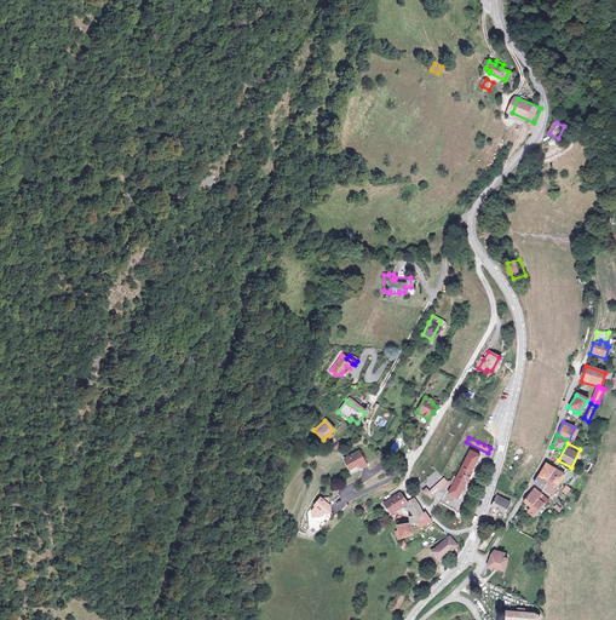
[(364,466),(357,452),(343,460),(347,470),(357,465),(360,469),(364,466)]
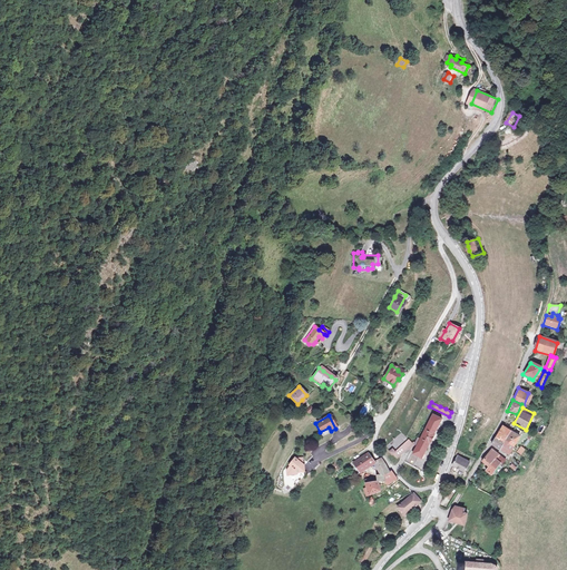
[(409,453),(404,462),(412,467),(418,458),(420,459),(428,443),(430,444),(434,434),(433,434),(440,420),(432,415),(420,440),(417,446),(412,454),(409,453)]
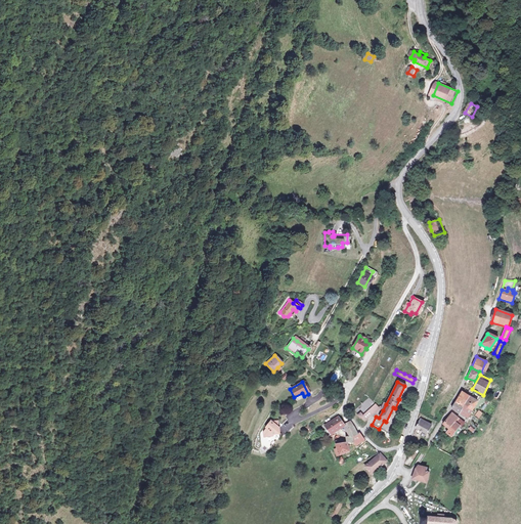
[(470,394),(462,390),(456,402),(464,406),(470,394)]
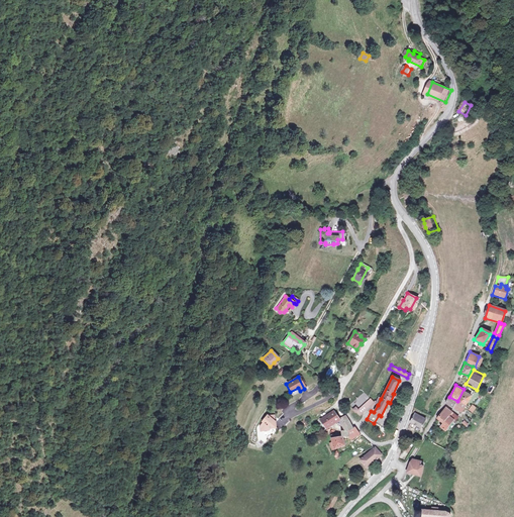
[(466,390),(464,389),(457,401),(466,406),(473,394),(466,390)]
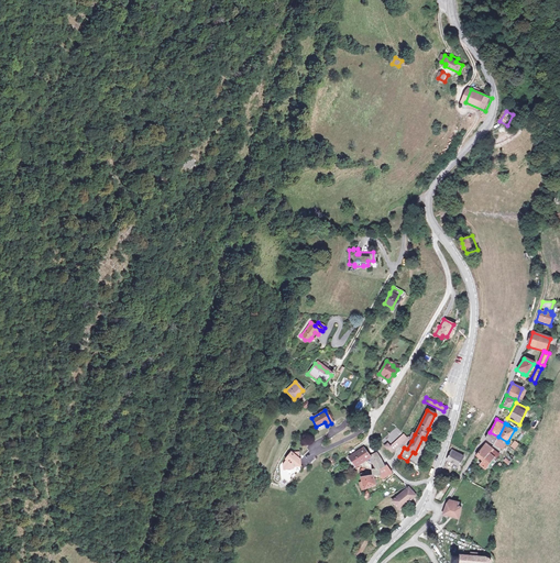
[(485,439),(495,444),(498,437),(490,432),(485,439)]
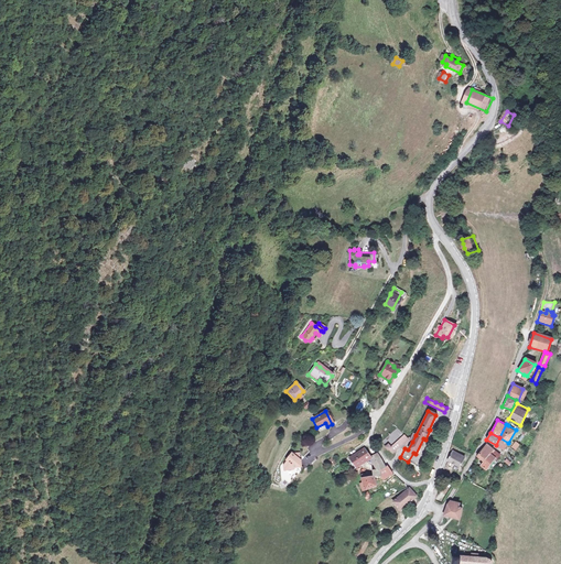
[(407,440),(402,443),(405,445),(409,441),(412,442),(416,435),(412,434),(410,440),(408,438),(407,440)]
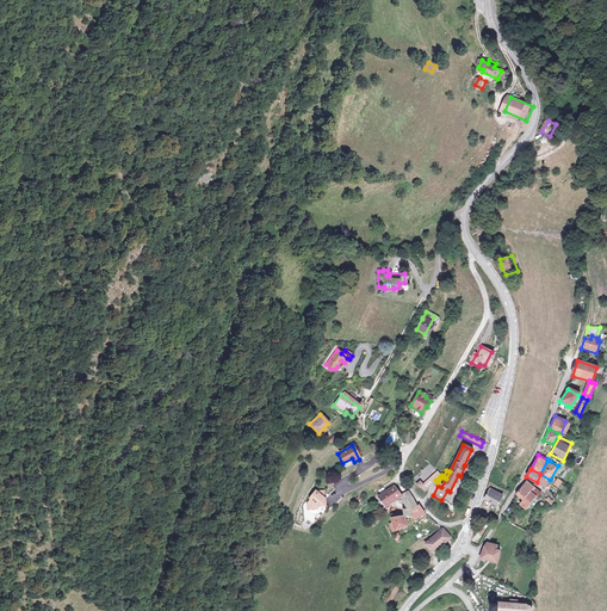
[(421,485),(420,487),(423,492),(435,480),(440,476),(435,471),(421,485)]
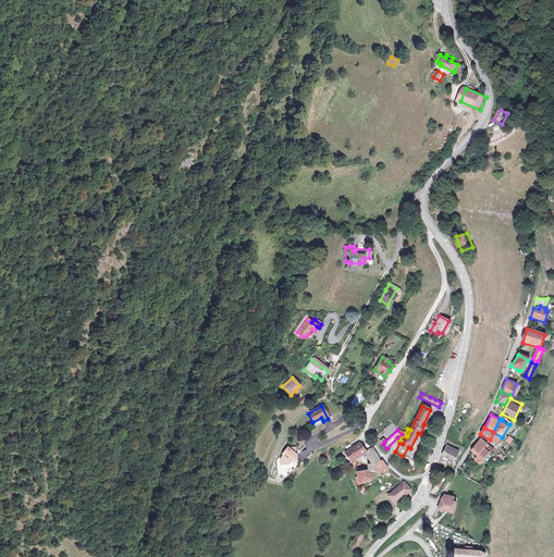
[(499,445),(502,437),(493,432),(490,440),(499,445)]
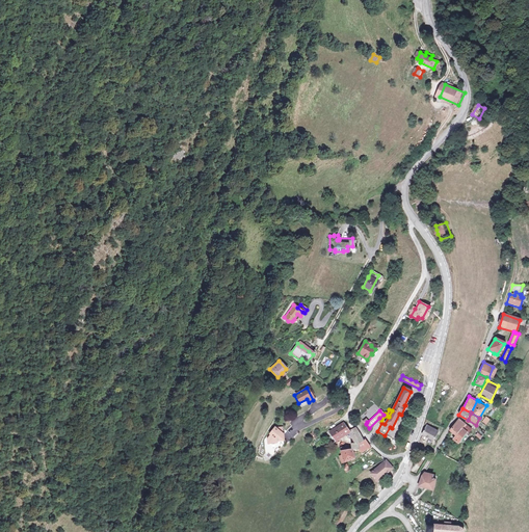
[(465,429),(468,425),(461,421),(458,424),(465,429)]
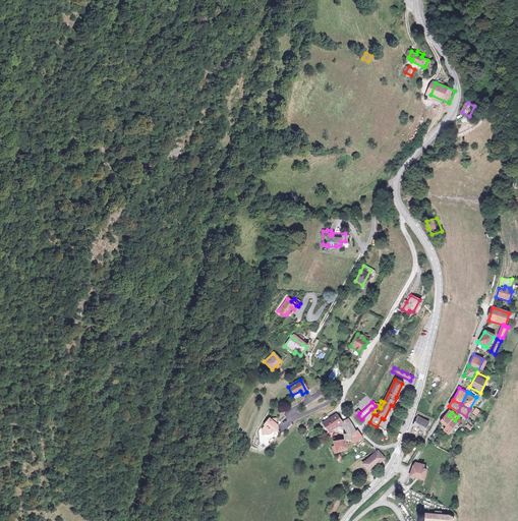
[(334,414),(321,421),(327,431),(339,423),(334,414)]
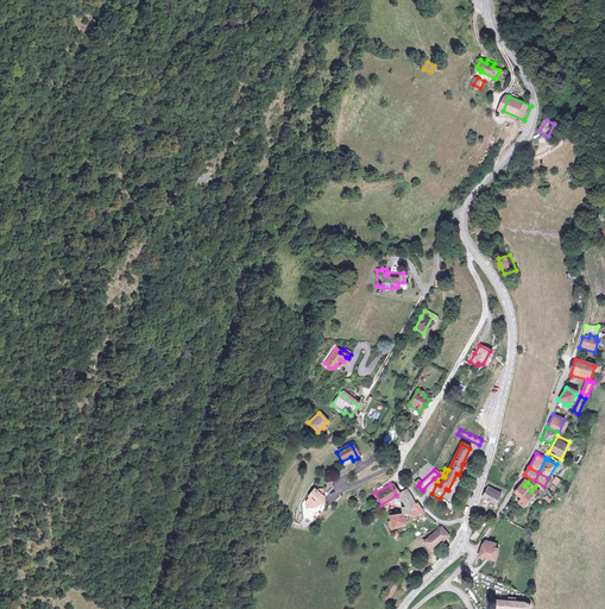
[(531,491),(524,485),(523,488),(518,493),(525,497),(531,491)]
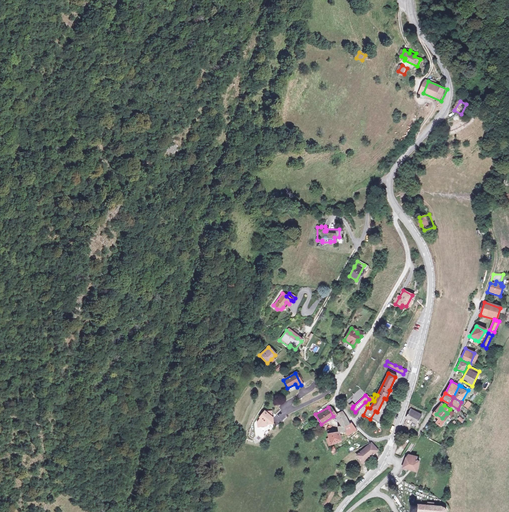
[(458,414),(450,409),(447,413),(442,418),(439,422),(444,426),(446,424),(449,426),(456,419),(455,418),(458,414)]
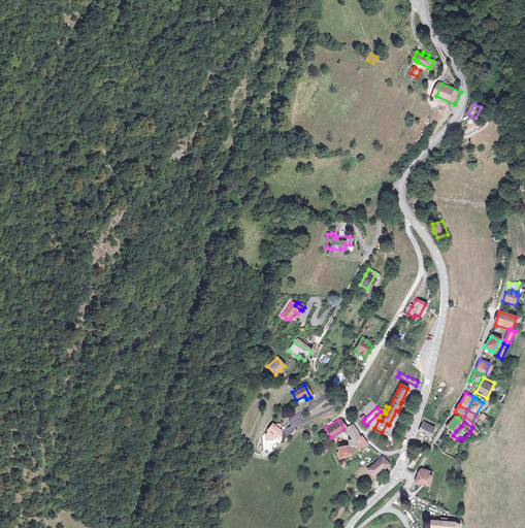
[(435,429),(425,423),(420,433),(418,438),(420,439),(422,435),(429,439),(435,429)]
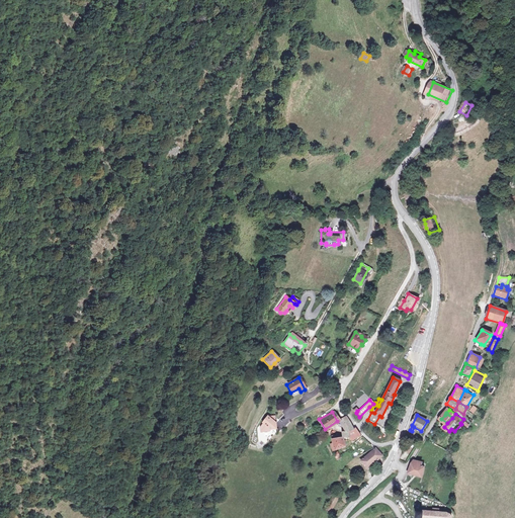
[(268,431),(273,430),(273,424),(272,423),(265,418),(265,417),(260,424),(261,425),(257,428),(258,433),(267,432),(268,431)]
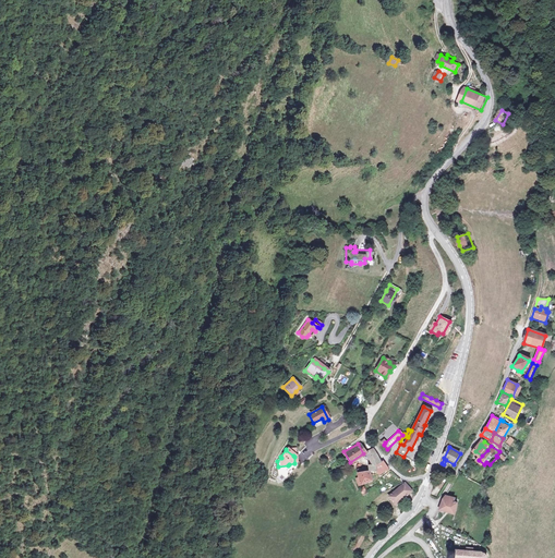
[(372,449),(364,453),(369,460),(376,456),(372,449)]
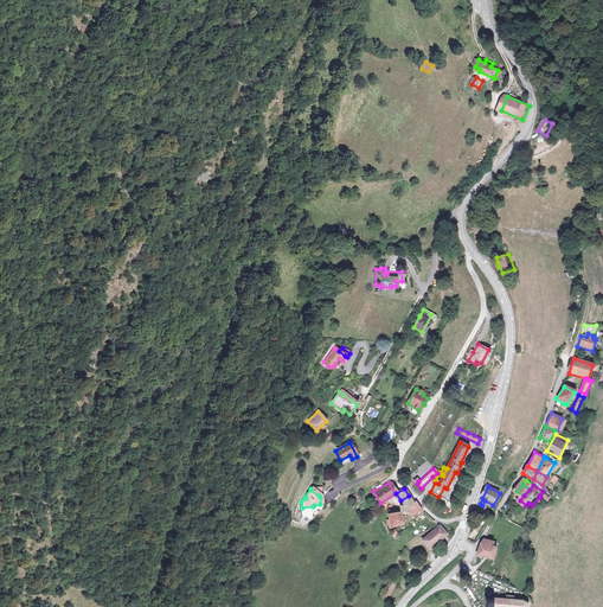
[(360,492),(355,496),(360,502),(365,499),(360,492)]
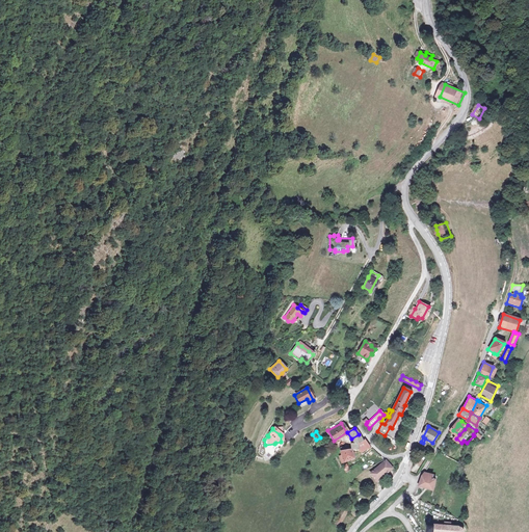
[(365,444),(361,437),(352,443),(349,445),(351,448),(353,453),(360,450),(365,444)]
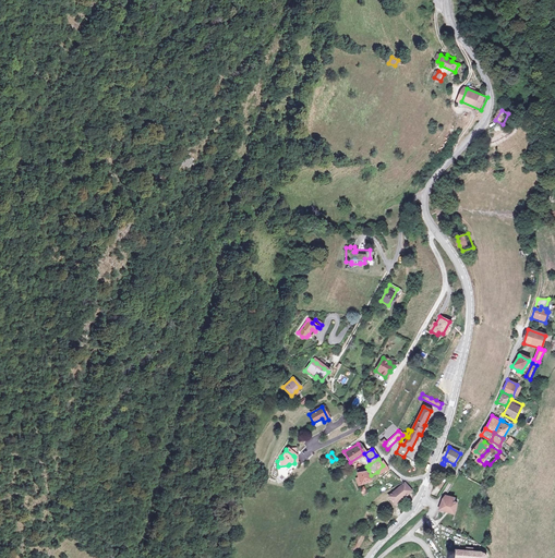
[(388,469),(384,463),(383,465),(377,472),(379,475),(388,469)]
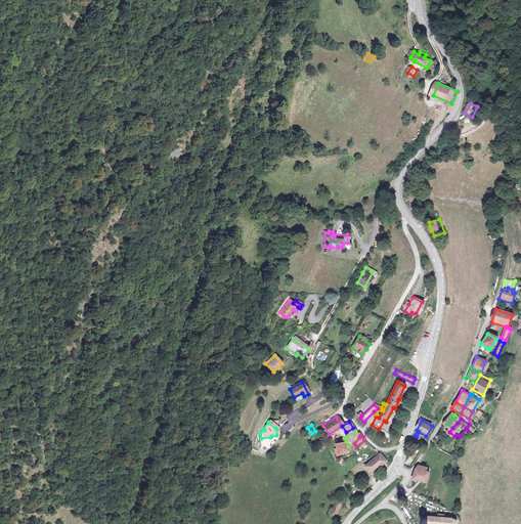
[(352,452),(348,446),(346,441),(338,446),(339,449),(336,450),(340,459),(352,452)]
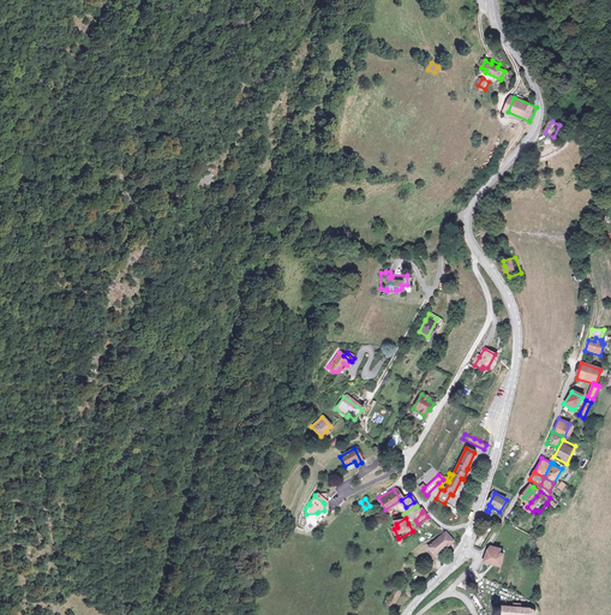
[(451,542),(443,533),(436,539),(435,538),(429,542),(430,543),(427,544),(429,545),(425,549),(433,557),(451,542)]
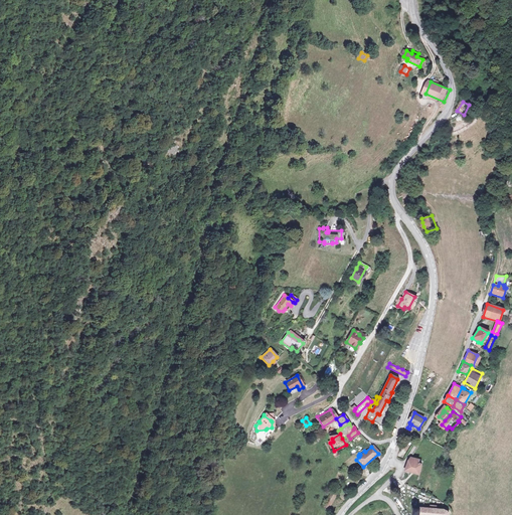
[(423,461),(423,458),(413,456),(412,459),(410,463),(407,470),(416,472),(423,474),(427,463),(423,461)]
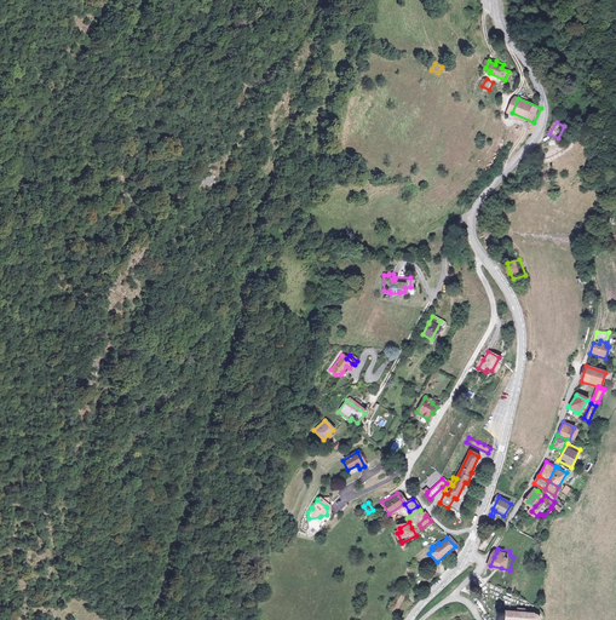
[(481,577),(477,580),(483,587),(487,585),(481,577)]
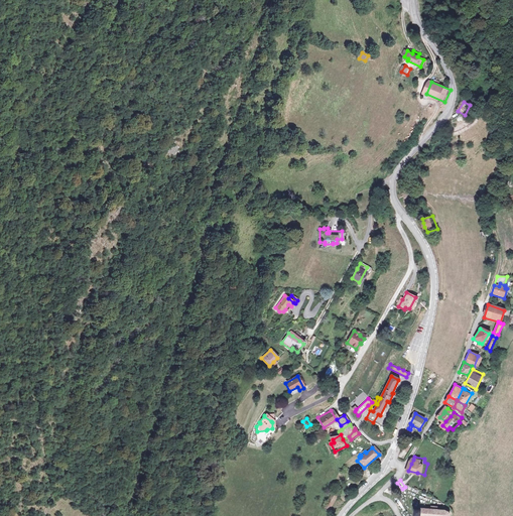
[(334,493),(328,509),(334,511),(340,495),(334,493)]
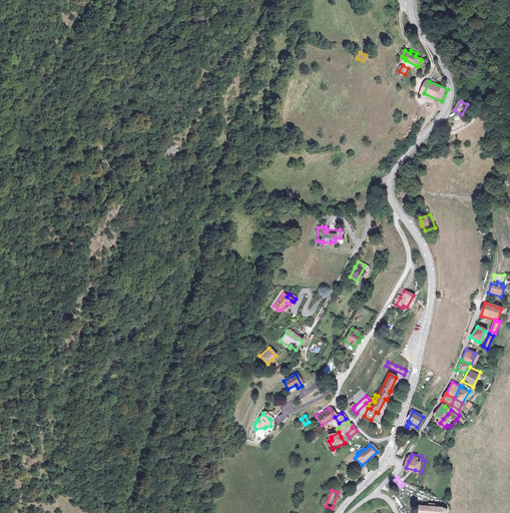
[(431,504),(430,506),(421,505),(421,507),(415,507),(414,512),(451,512),(451,511),(450,510),(449,509),(448,509),(445,509),(442,508),(443,505),(431,504)]
